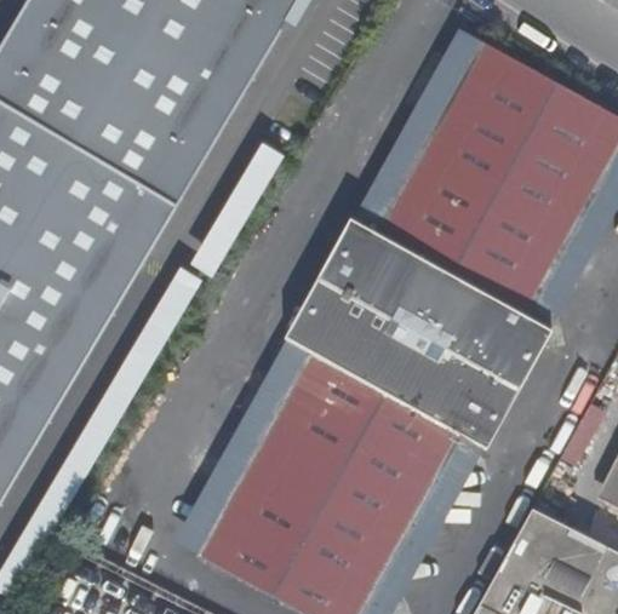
[(0,508),(301,0),(27,0),(0,46),(0,508)]
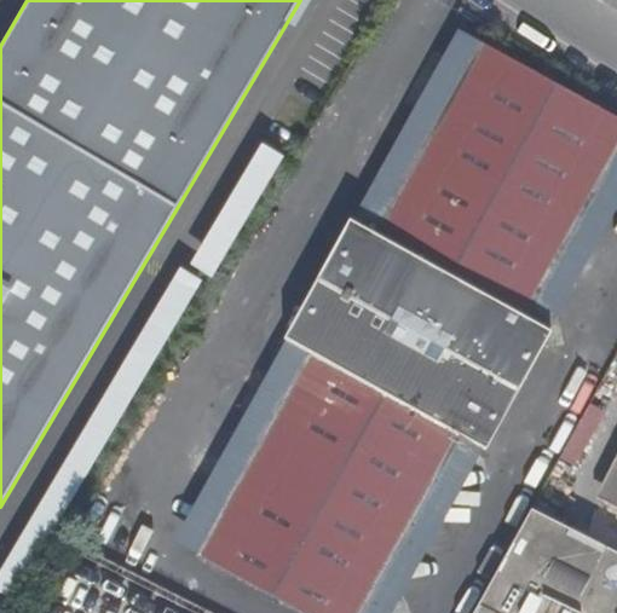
[(459,28),(350,223),(373,235),(480,40),(459,28)]
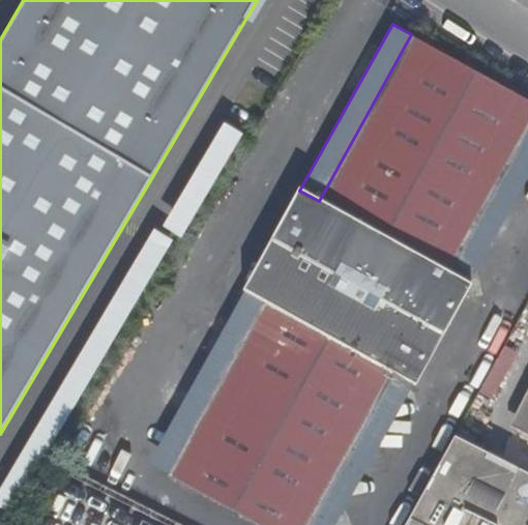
[(309,524),(527,127),(527,98),(411,34),(319,201),(264,299),(170,470),(265,524),(309,524)]
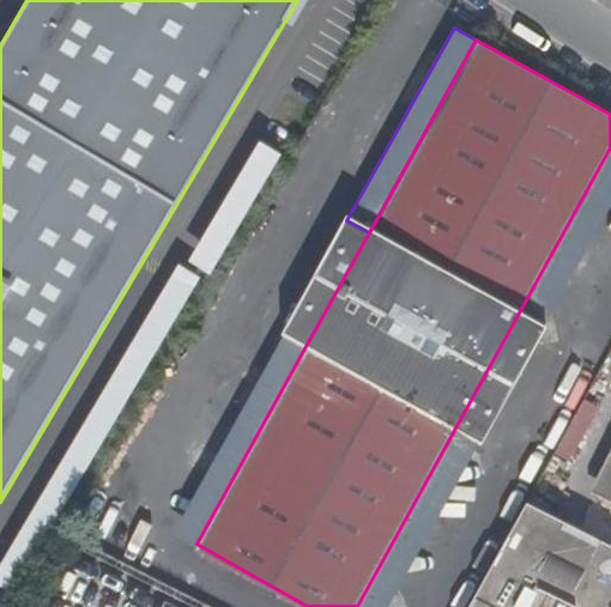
[(386,606),(610,205),(610,147),(357,606),(386,606)]
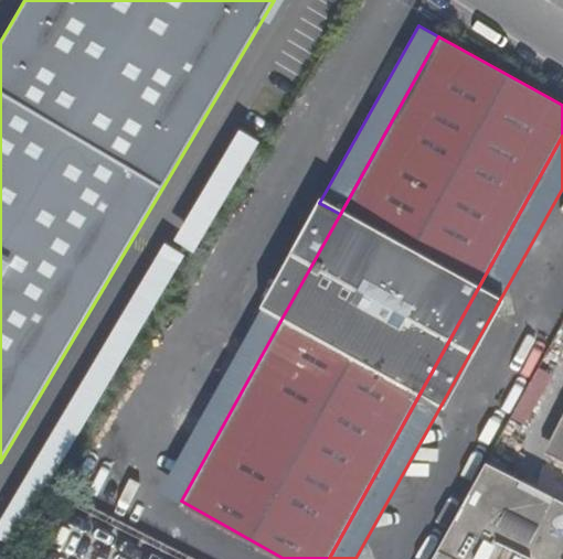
[(319,203),(316,201),(257,304),(261,307),(282,319),(340,214),(319,203)]
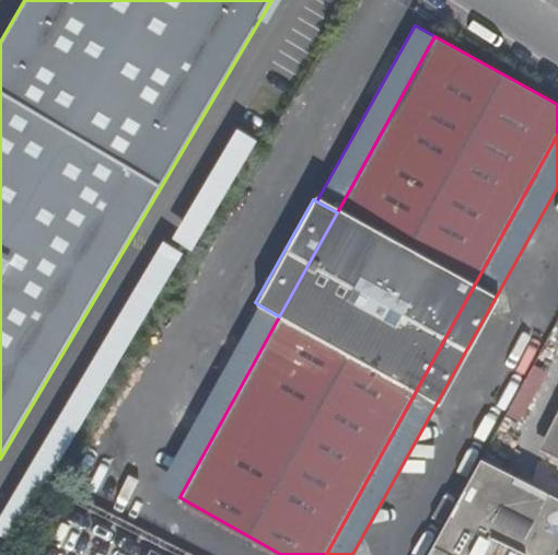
[(279,316),(258,304),(157,487),(178,498),(179,497),(279,316)]
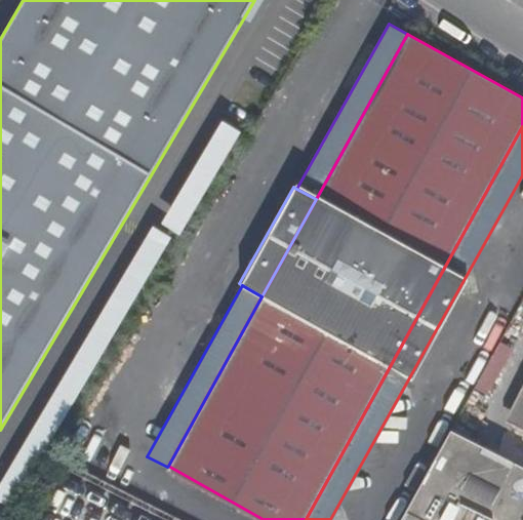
[(514,427),(522,408),(522,375),(499,417),(514,427)]
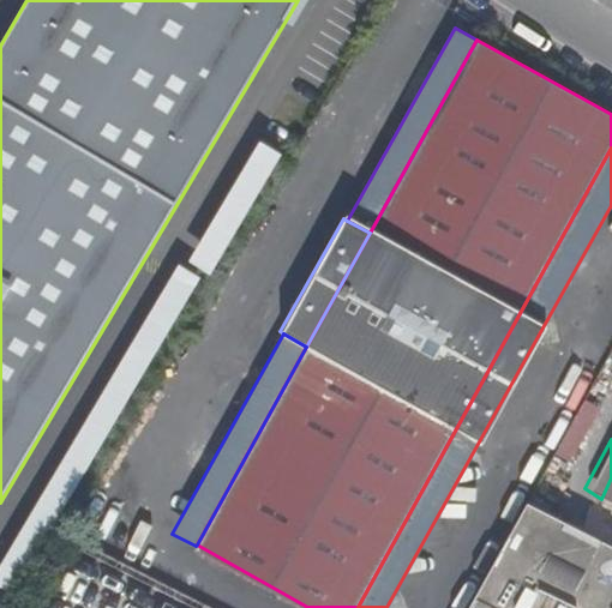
[(611,477),(601,499),(611,503),(611,477)]
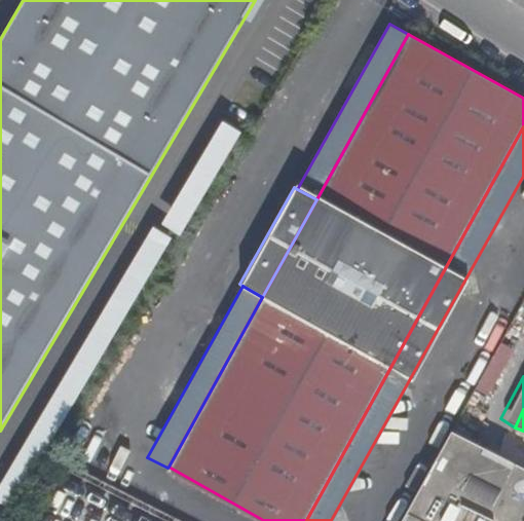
[(523,467),(452,431),(402,520),(523,520),(523,467)]
